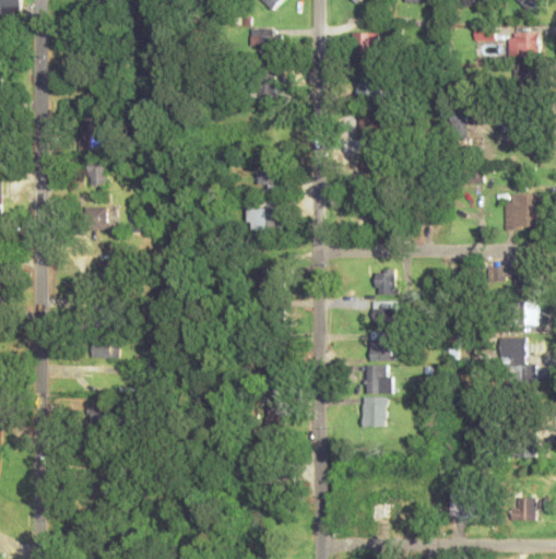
[(19,0),(0,0),(0,16),(19,18),(19,0)]
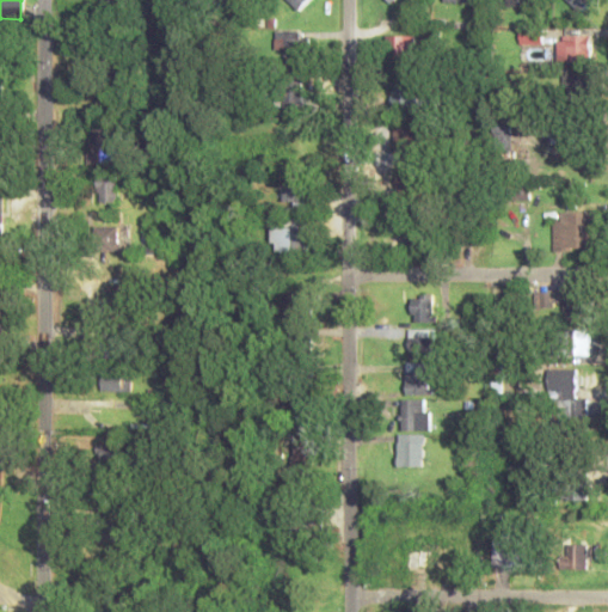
[(287,0),(296,10),(306,0),(287,0)]
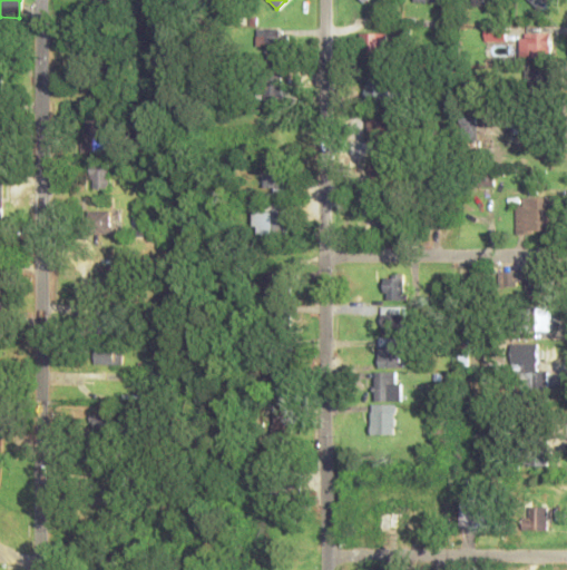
[(526,0),(539,12),(551,0),(526,0)]
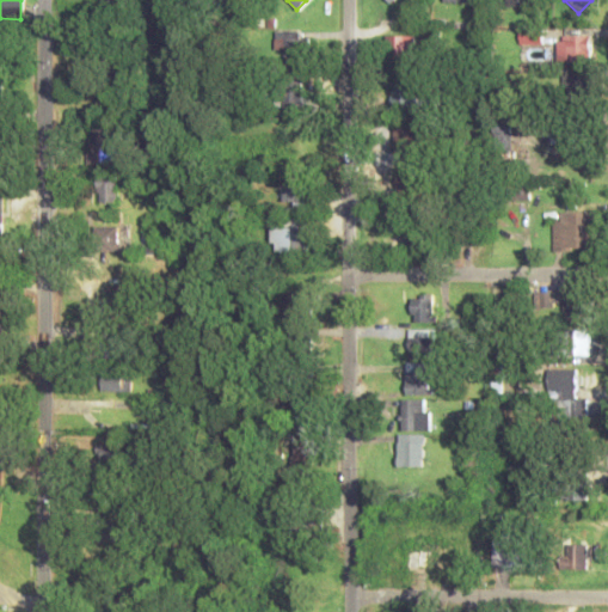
[(306,57),(306,31),(272,31),(272,57),(306,57)]
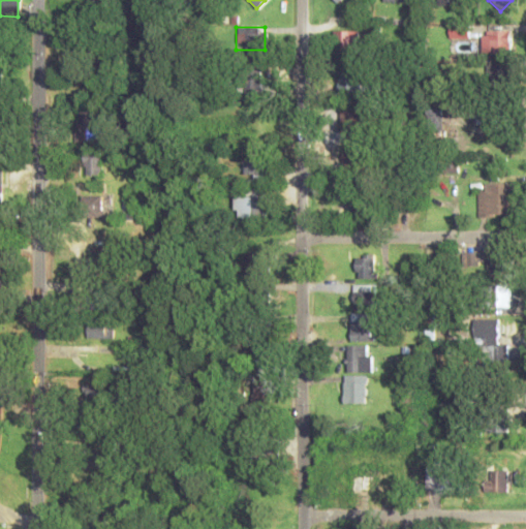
[(482,53),(509,53),(509,30),(482,30),(482,53)]
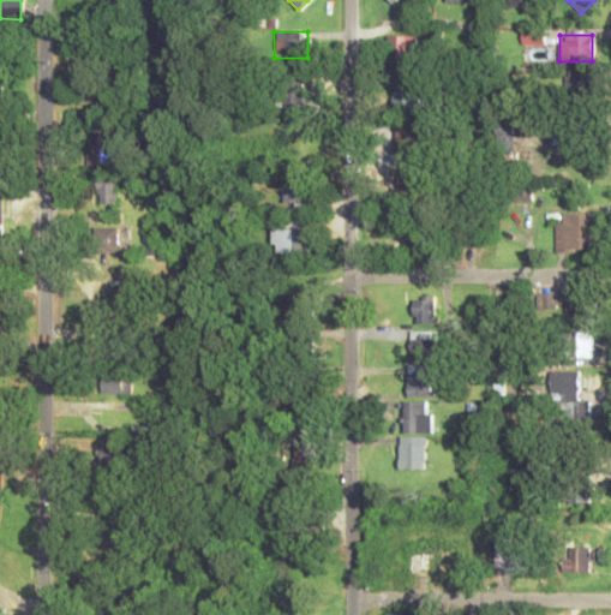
[(389,60),(413,60),(413,36),(389,36),(389,60)]
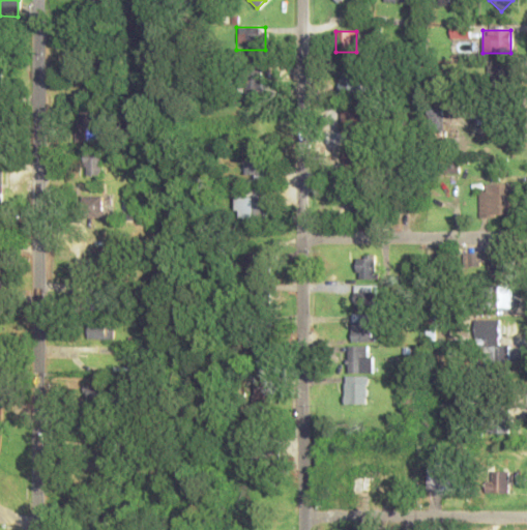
[(366,94),(366,68),(339,68),(339,94),(366,94)]
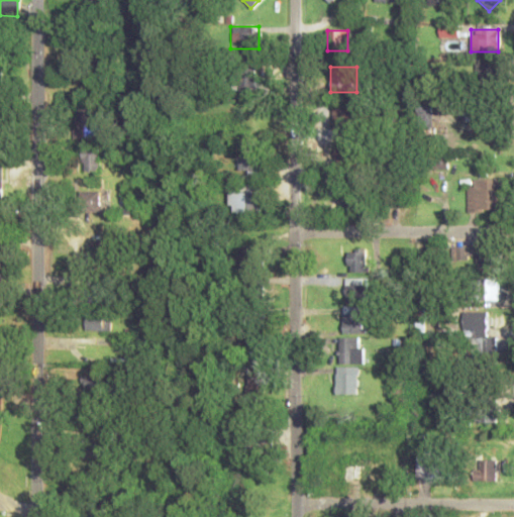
[(253,86),(255,73),(241,72),(240,85),(253,86)]
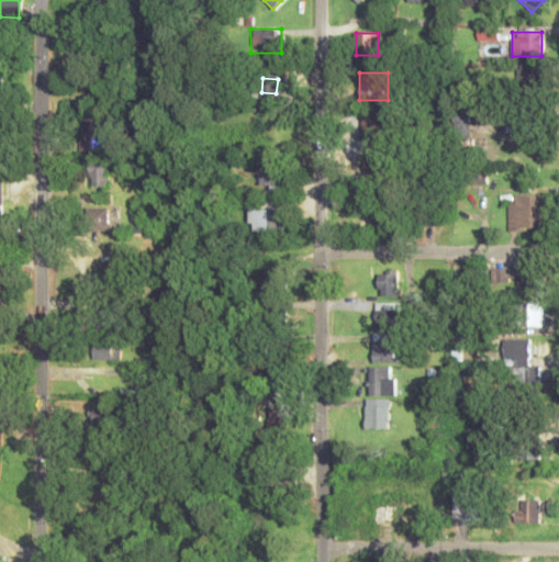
[(503,131),(537,131),(537,110),(503,110),(503,131)]
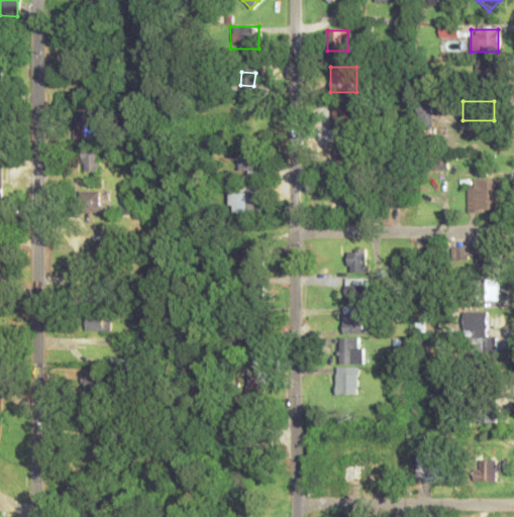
[(327,129),(349,129),(349,106),(327,106),(327,129)]
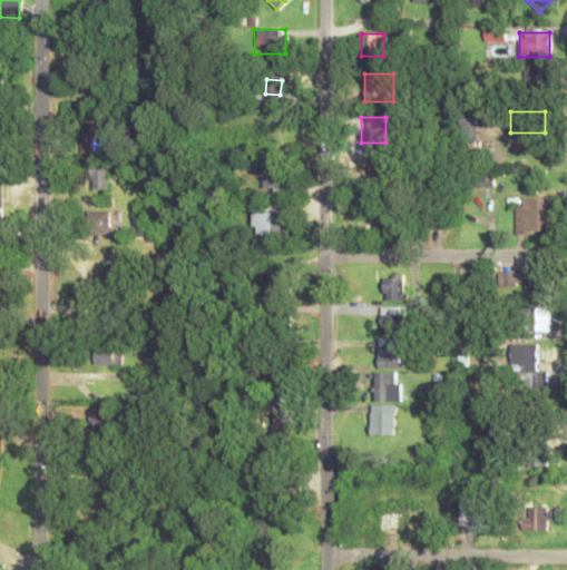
[(108,119),(80,119),(80,153),(108,153),(108,119)]
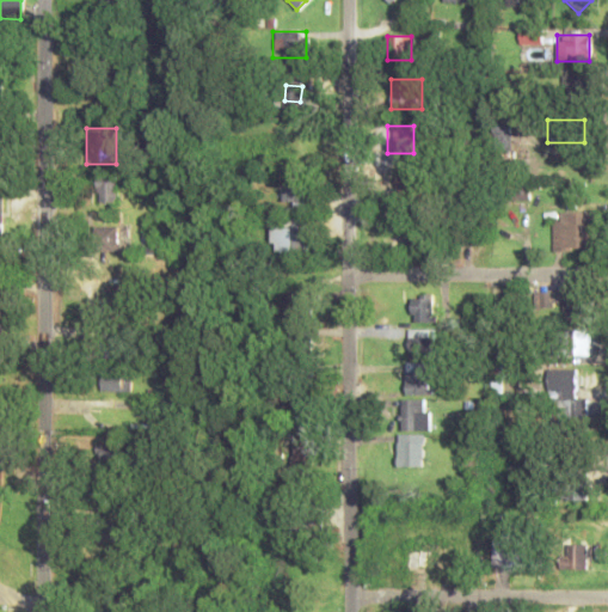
[(281,208),(306,208),(306,175),(281,175),(281,208)]
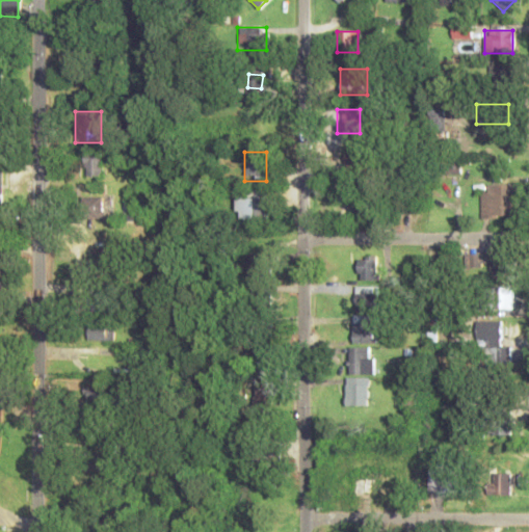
[(100,176),(100,153),(82,153),(82,176),(100,176)]
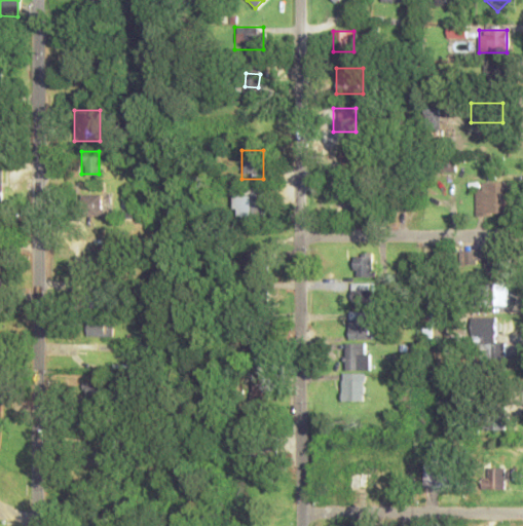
[(473,215),(509,215),(509,182),(473,182),(473,215)]
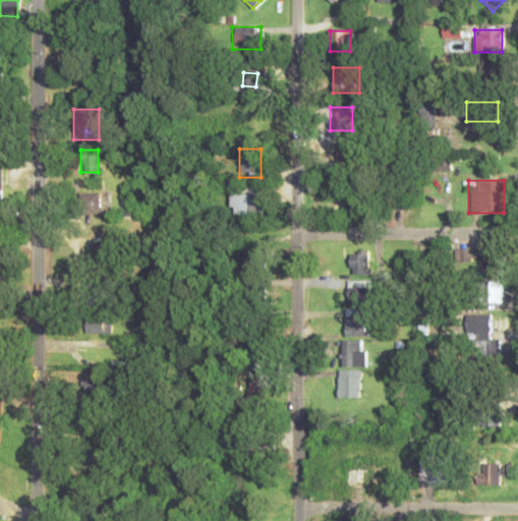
[(230,214),(262,214),(262,188),(230,188),(230,214)]
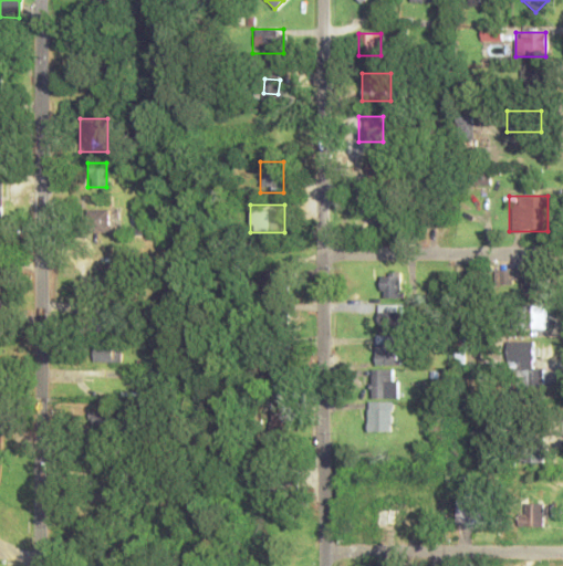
[(107,232),(107,209),(85,209),(85,232),(107,232)]
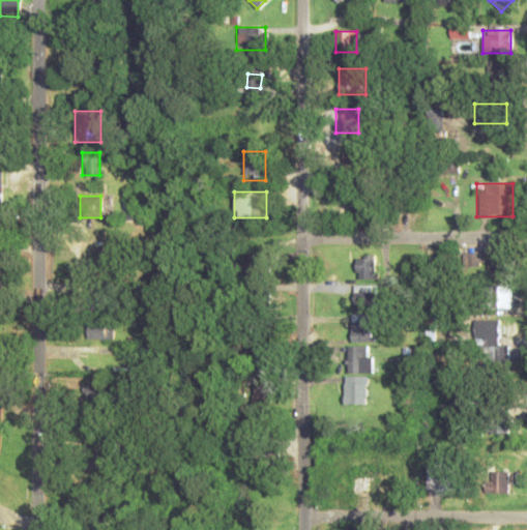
[(140,219),(140,207),(123,207),(123,219),(140,219)]
